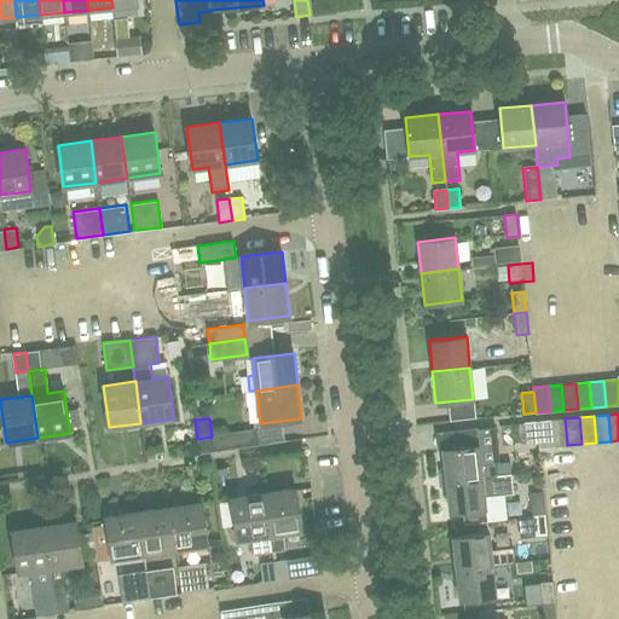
[(553,446),(567,445),(565,418),(551,420),(553,446)]
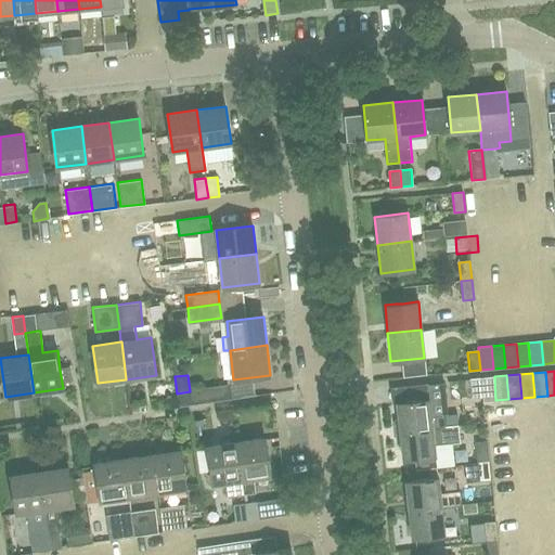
[(482,401),(495,400),(494,376),(480,377),(480,378),(482,399),(482,401)]
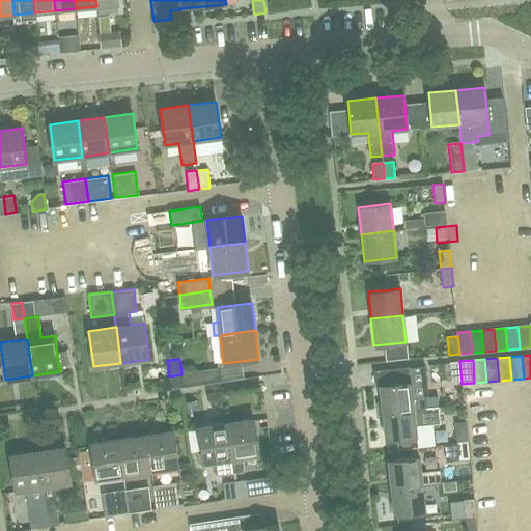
[(451,383),(462,382),(459,362),(450,363),(451,383)]
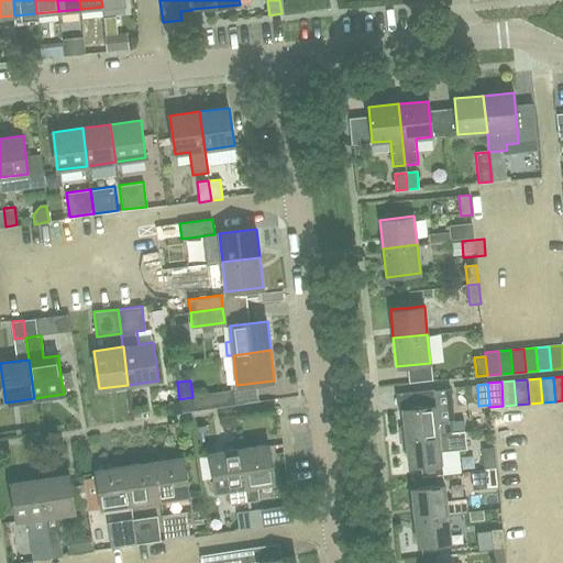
[(437,422),(432,389),(415,392),(417,407),(401,409),(405,438),(451,432),(450,421),(437,422)]
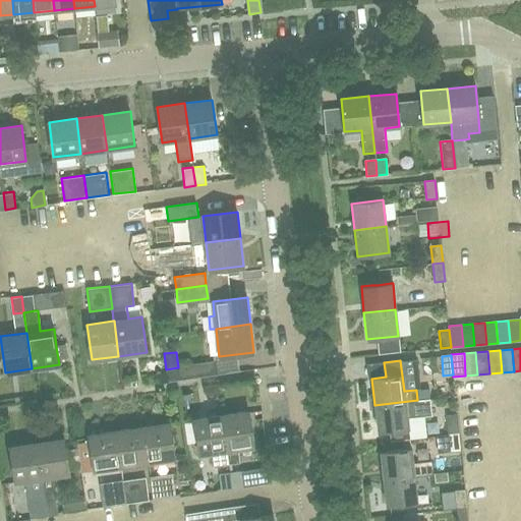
[(168,382),(181,381),(217,374),(216,361),(178,367),(166,369),(168,382)]
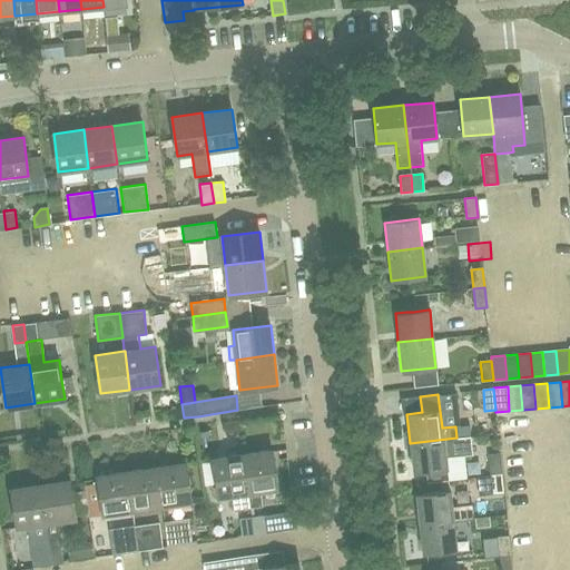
[(479,428),(480,439),(507,436),(505,425),(479,428)]
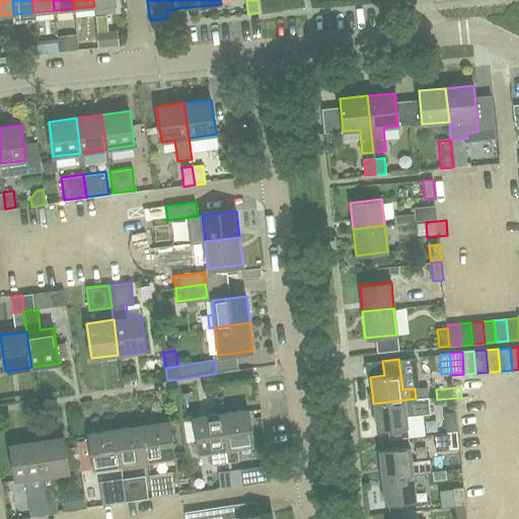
[(408,437),(405,416),(428,413),(426,397),(416,398),(373,403),(376,430),(388,429),(389,439),(408,437)]
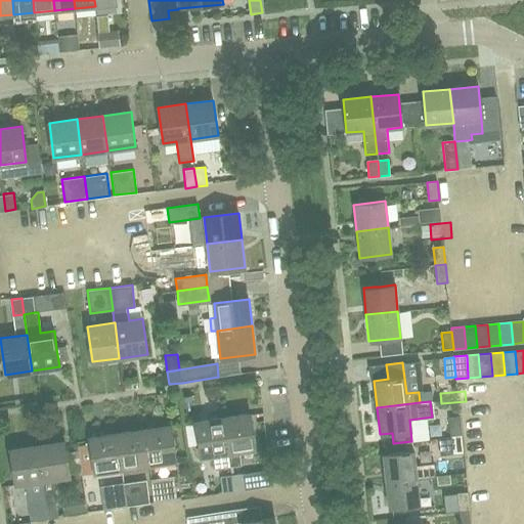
[(230,468),(242,466),(239,451),(255,449),(250,413),(223,418),(230,468)]
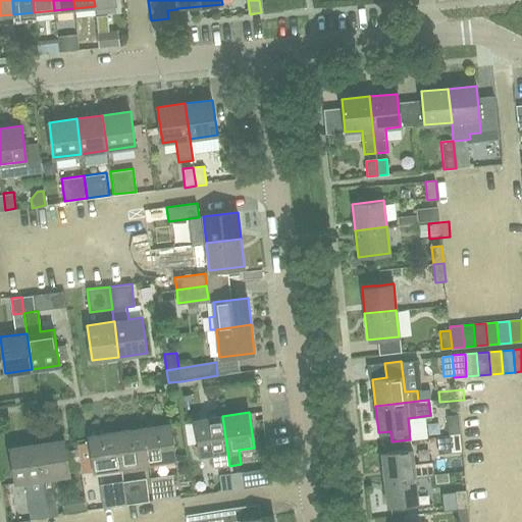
[(229,466),(222,416),(195,420),(200,456),(212,454),(214,468),(229,466)]
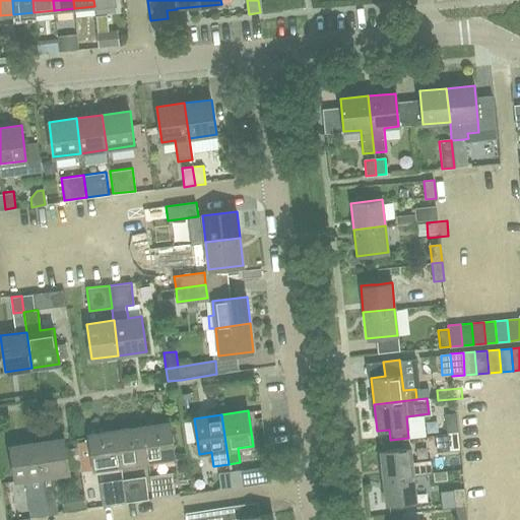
[(434,415),(416,416),(417,440),(435,439),(434,415)]
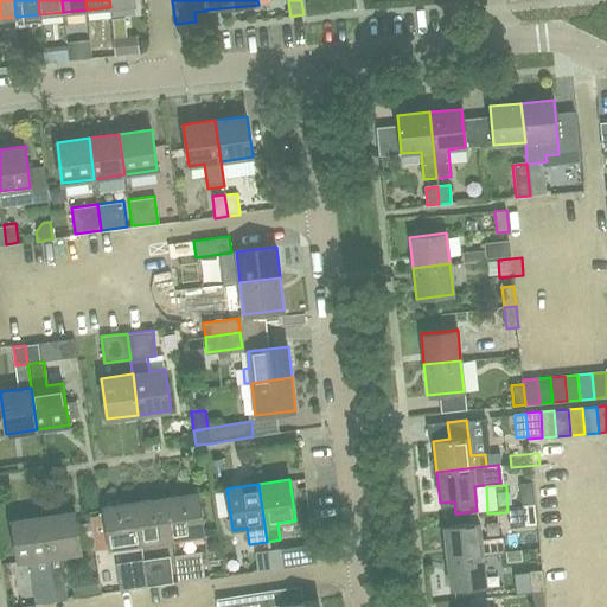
[(523,506),(535,505),(532,485),(522,486),(523,506)]
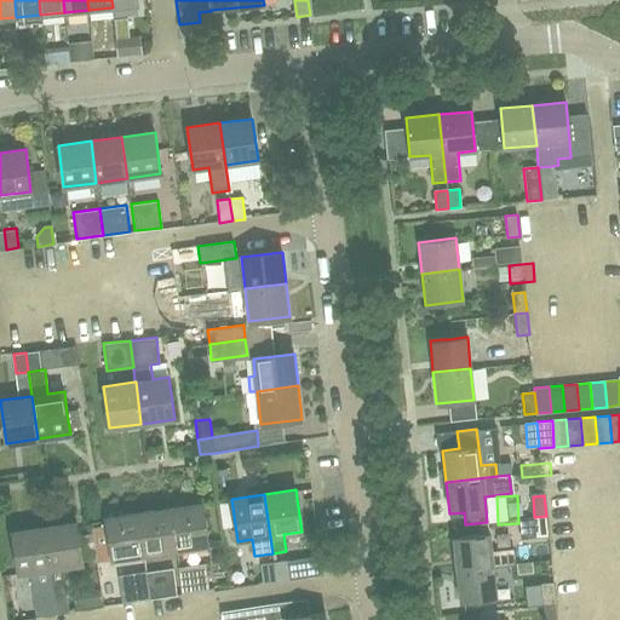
[(176,550),(208,545),(202,504),(170,509),(176,550)]
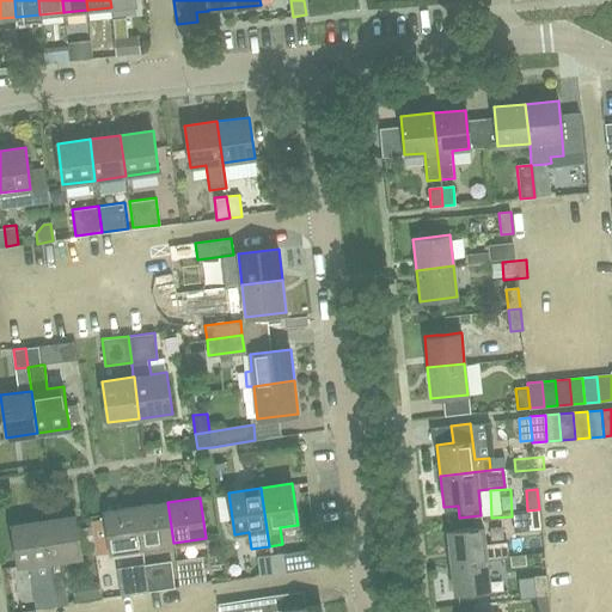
[(141,548),(173,543),(167,502),(135,507),(141,548)]
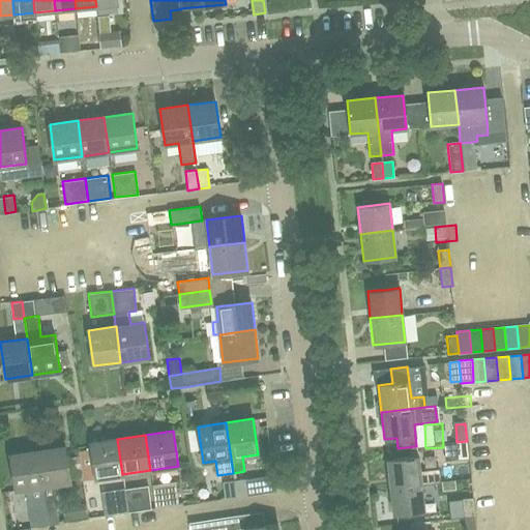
[(95,478),(122,474),(117,439),(90,443),(95,478)]
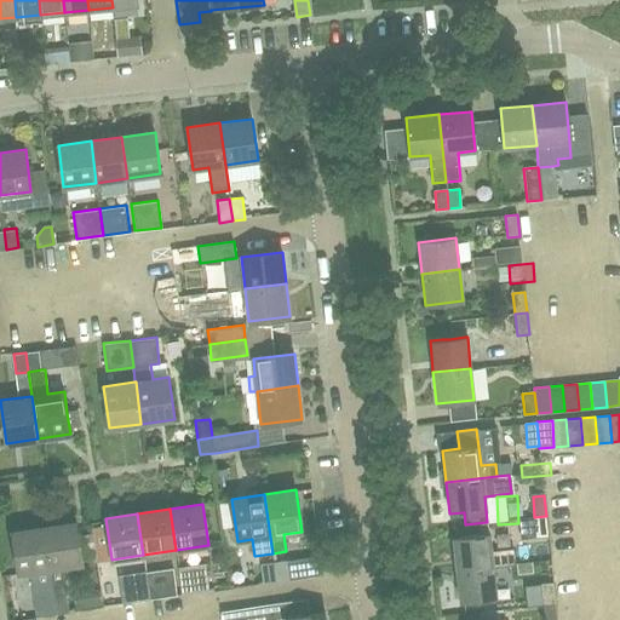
[(537,539),(549,538),(546,516),(534,517),(537,539)]
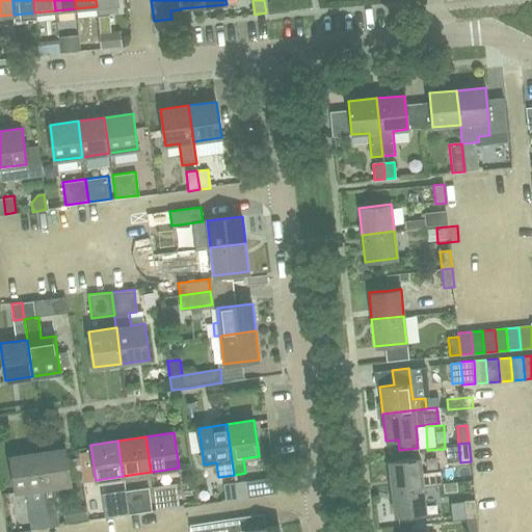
[(48,526),(59,525),(56,508),(53,486),(71,484),(65,448),(37,452),(48,526)]
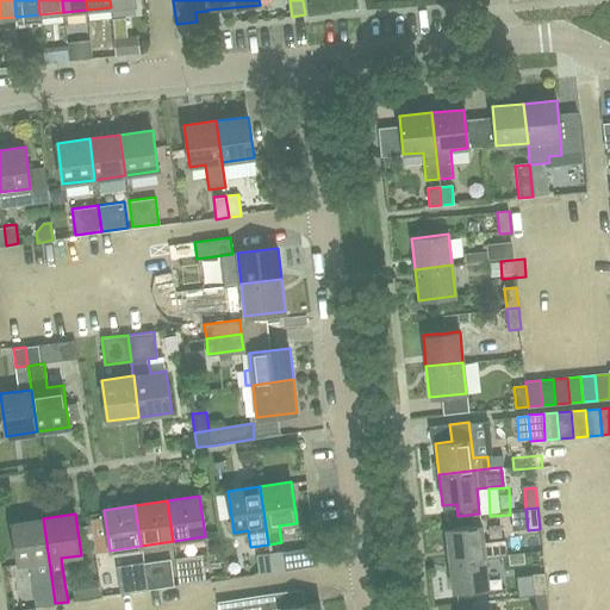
[(55,603),(43,518),(11,523),(17,565),(31,562),(35,584),(41,587),(43,605),(55,603)]
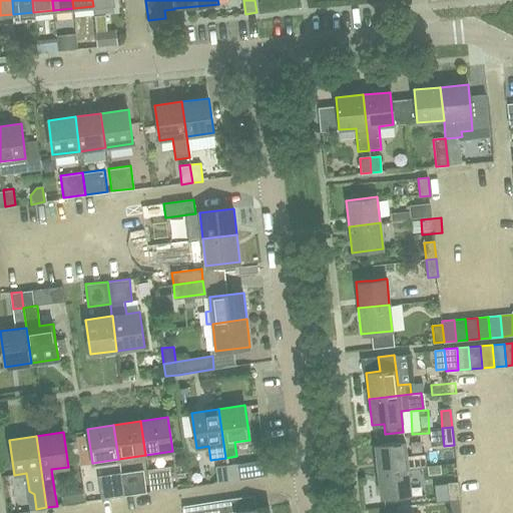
[(67,443),(69,456),(79,455),(77,442),(67,443)]
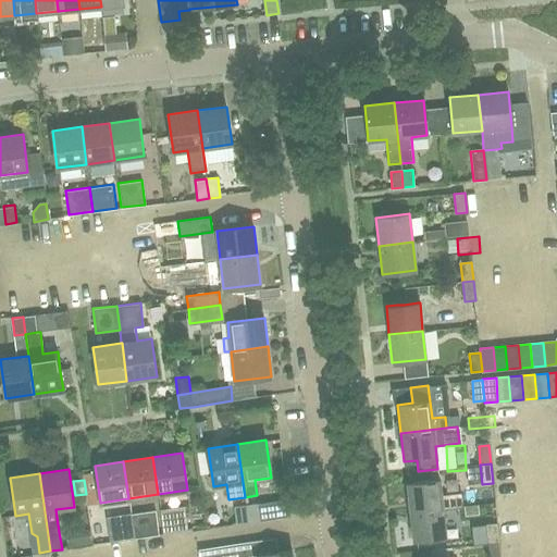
[(441,495),(440,480),(406,483),(409,511),(442,507),(443,508),(461,506),(460,493),(441,495)]
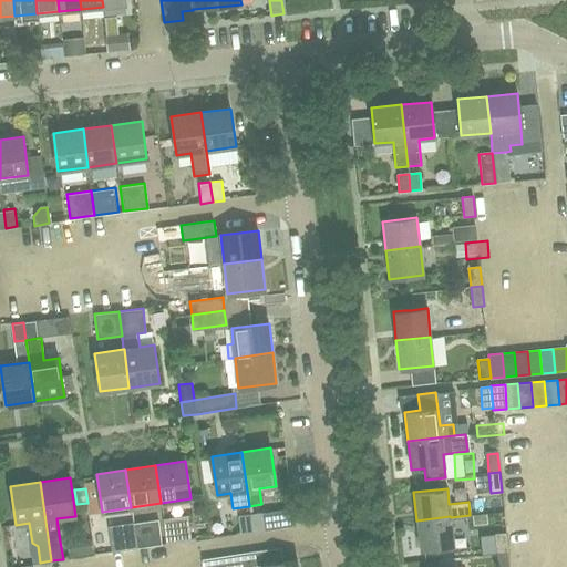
[(253,532),(265,531),(261,513),(250,514),(253,532)]
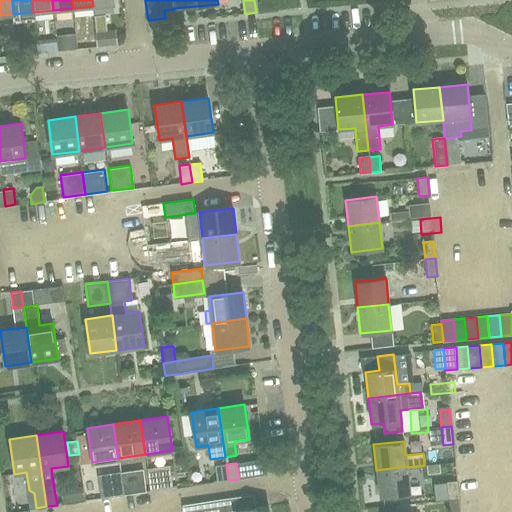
[(218,482),(228,480),(226,464),(215,466),(218,482)]
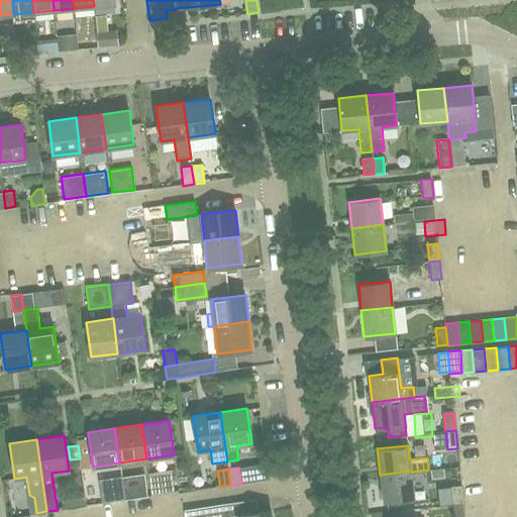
[(151,495),(174,492),(171,470),(148,473),(151,495)]
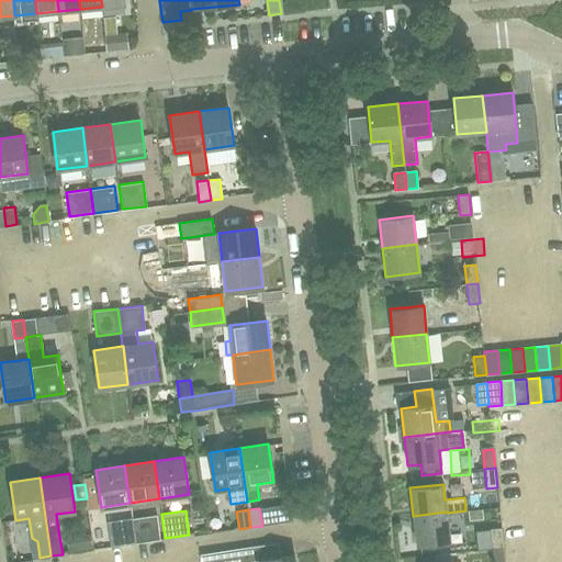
[(416,544),(449,541),(447,513),(446,512),(413,516),(416,544)]
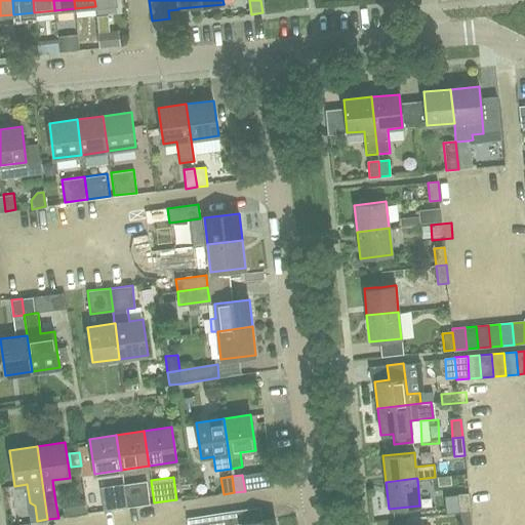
[(126,507),(149,503),(146,481),(123,484),(126,507)]
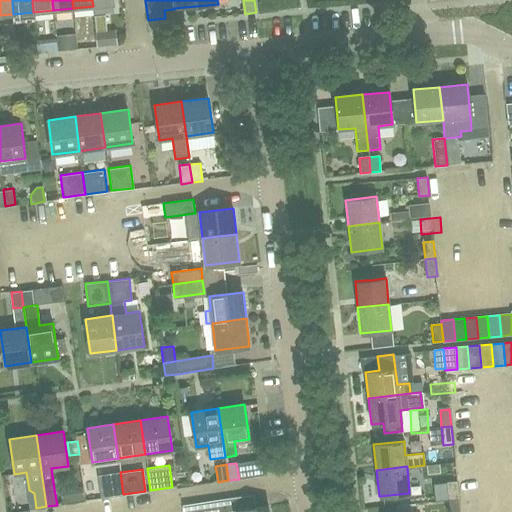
[(102,498),(123,494),(120,472),(99,475),(102,498)]
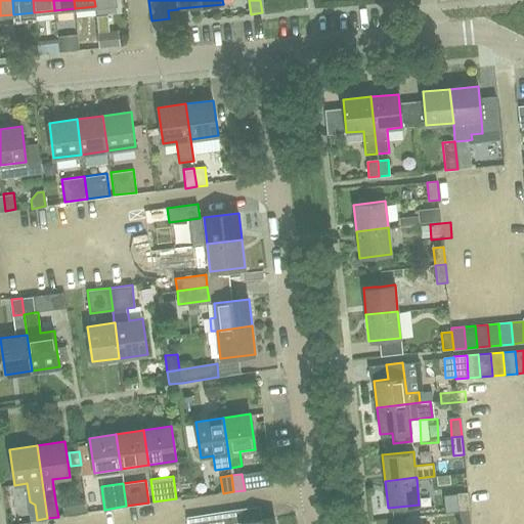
[(459,510),(469,509),(468,492),(457,493),(459,510)]
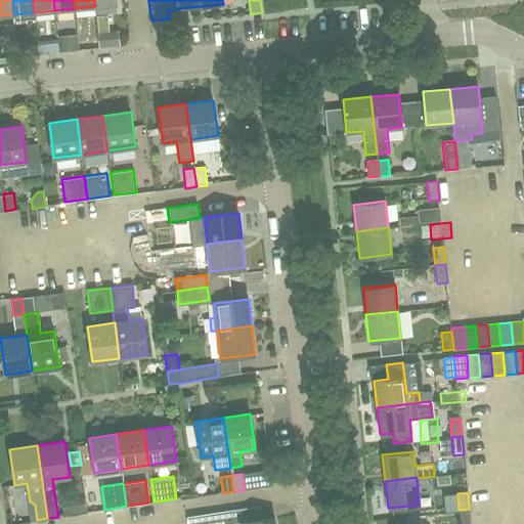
[(86,511),(84,498),(62,501),(64,515),(86,511)]
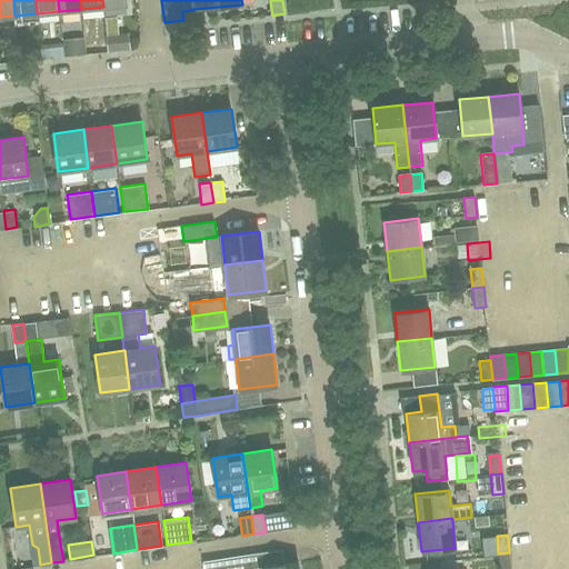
[(499,568),(510,568),(509,552),(498,553),(499,568)]
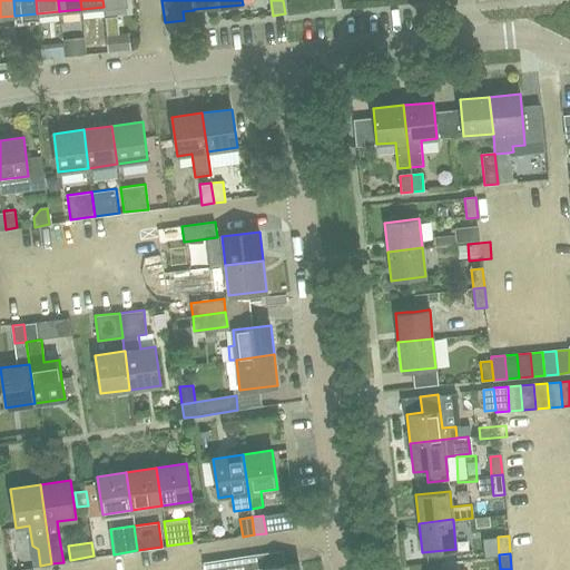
[(298,569),(298,563),(284,566),(276,567),(261,569),(257,554),(204,563),(204,569),(298,569)]
